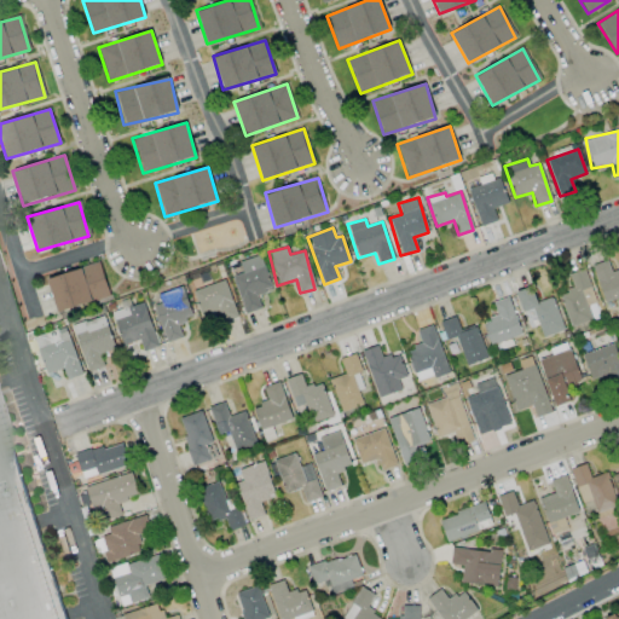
[(272,290),(260,255),(238,261),(242,272),(232,276),(244,313),(261,308),(256,295),(272,290)]
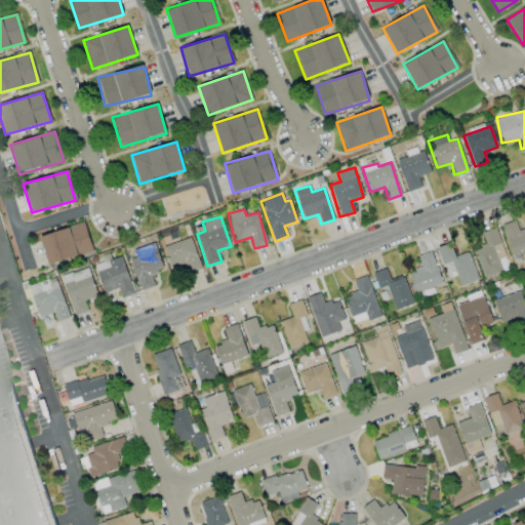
[(513,256),(524,252),(524,229),(518,231),(515,220),(502,225),(513,256)]
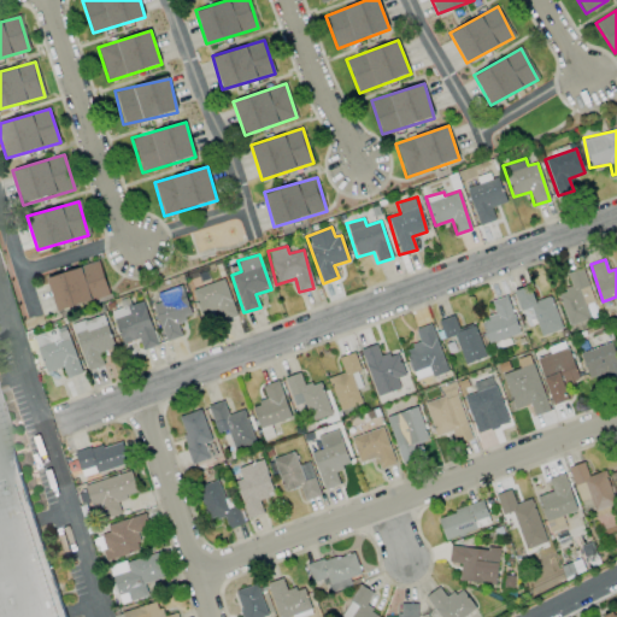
[(47,277),(57,311),(110,295),(99,262),(47,277)]
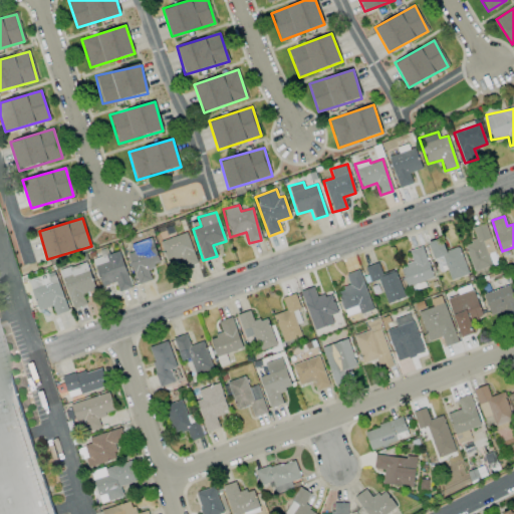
[(474,272),(492,265),(487,253),(495,251),(485,223),(472,228),(476,239),(464,243),(474,272)]
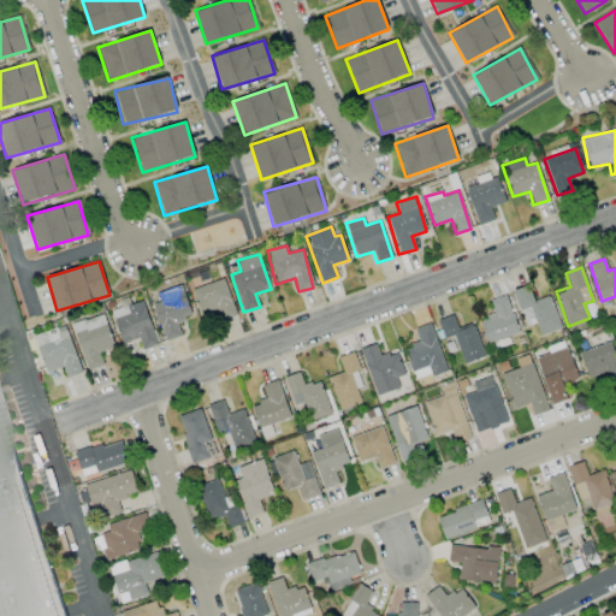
[(191,289),(200,313),(217,308),(220,320),(236,315),(224,278),(191,289)]
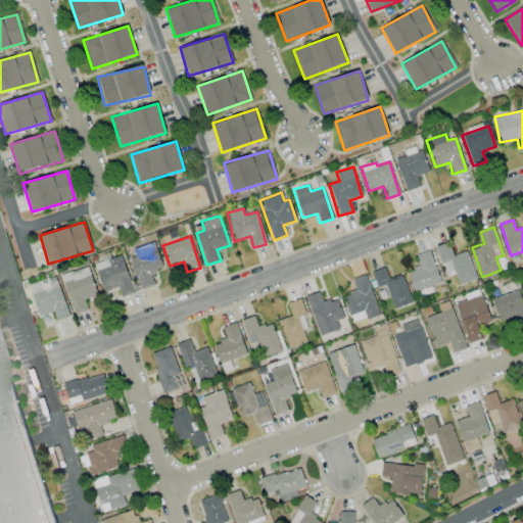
[(129,250),(141,289),(154,285),(150,273),(162,269),(154,242),(129,250)]
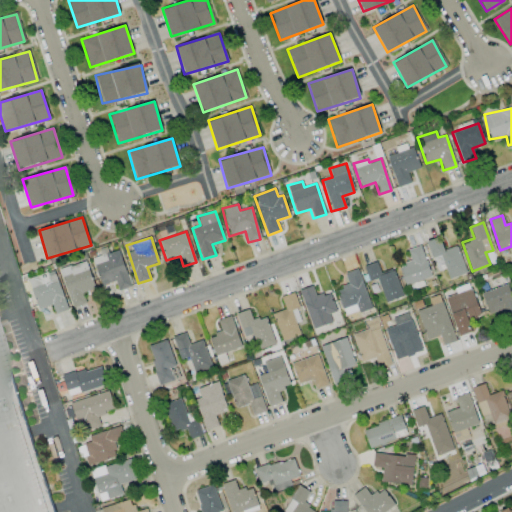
[(448,279),(466,273),(457,245),(443,250),(439,237),(426,241),(435,266),(443,263),(448,279)]
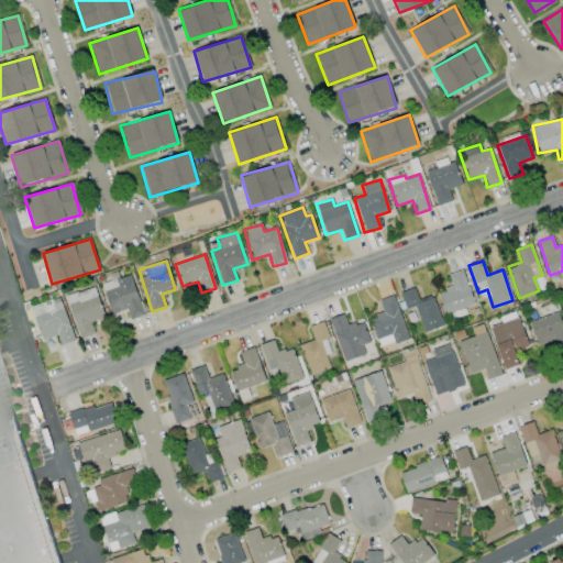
[(438,293),(446,315),(475,304),(462,269),(449,275),(453,287),(438,293)]
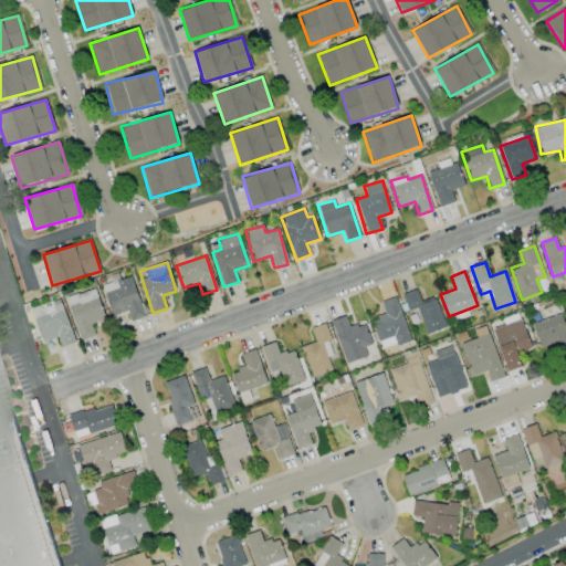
[(111,315),(128,311),(130,321),(144,317),(133,276),(103,284),(111,315)]
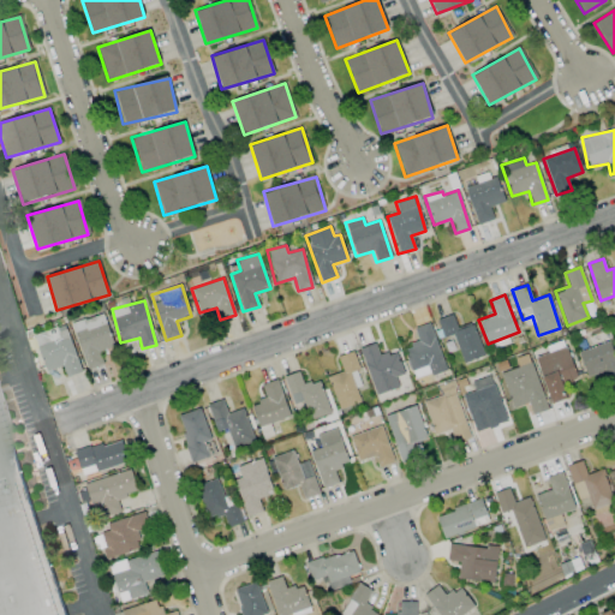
[(71,323),(87,370),(102,364),(99,352),(114,347),(103,314),(71,323)]
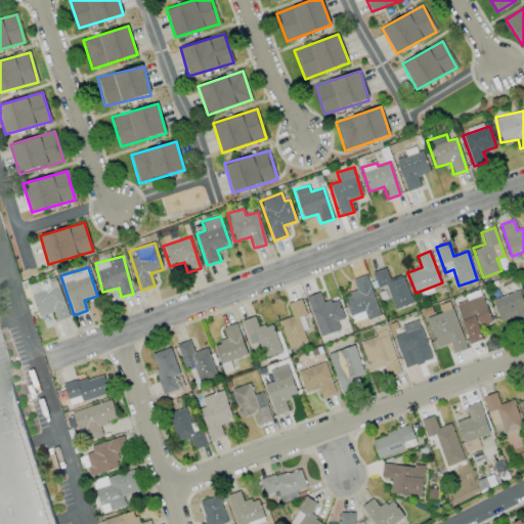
[(395,310),(413,303),(402,274),(389,279),(385,267),(372,272),(378,288),(386,285),(395,310)]
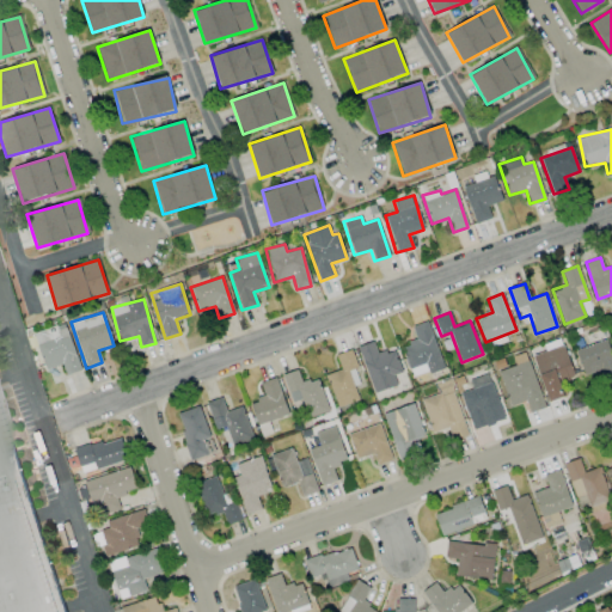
[(412,378),(444,368),(428,322),(411,326),(416,341),(401,346),(412,378)]
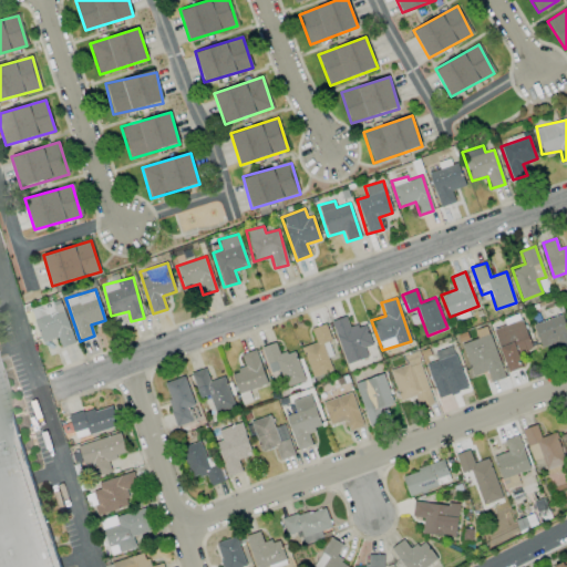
[(33,319),(42,342),(57,337),(61,348),(75,342),(59,299),(41,305),(45,316),(33,319)]
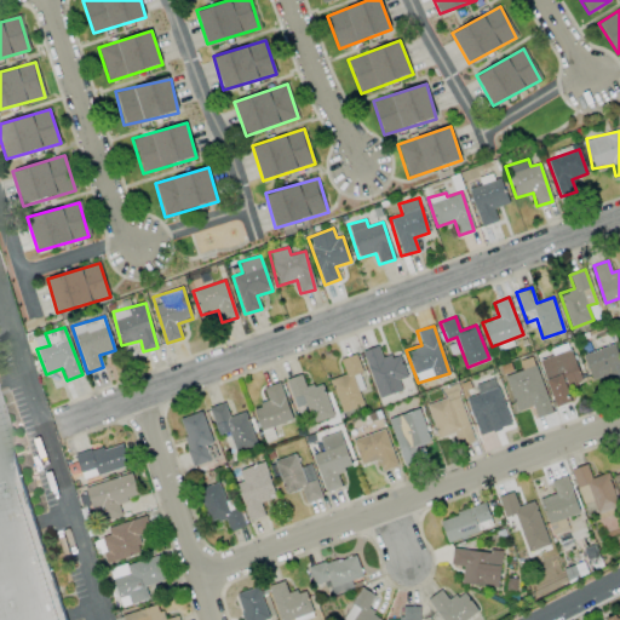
[(555,407),(572,402),(567,386),(581,382),(569,343),(551,349),(554,356),(540,360),(555,407)]
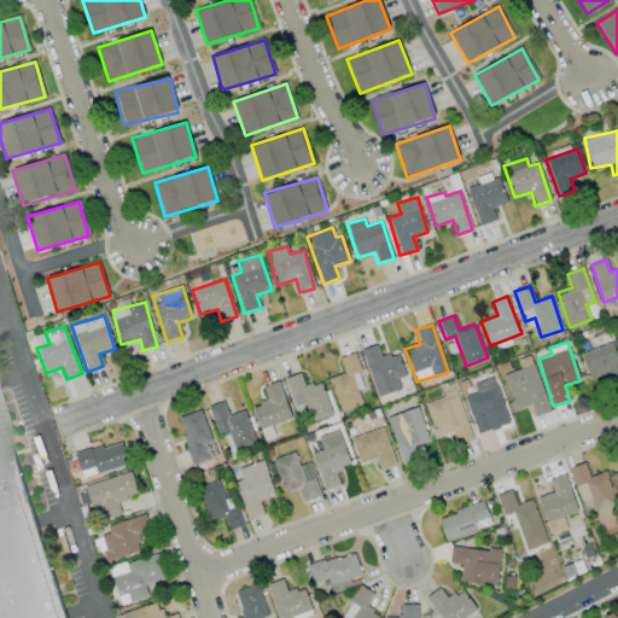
[(401,389),(398,379),(406,377),(398,353),(380,357),(377,344),(361,349),(375,397),(401,389)]
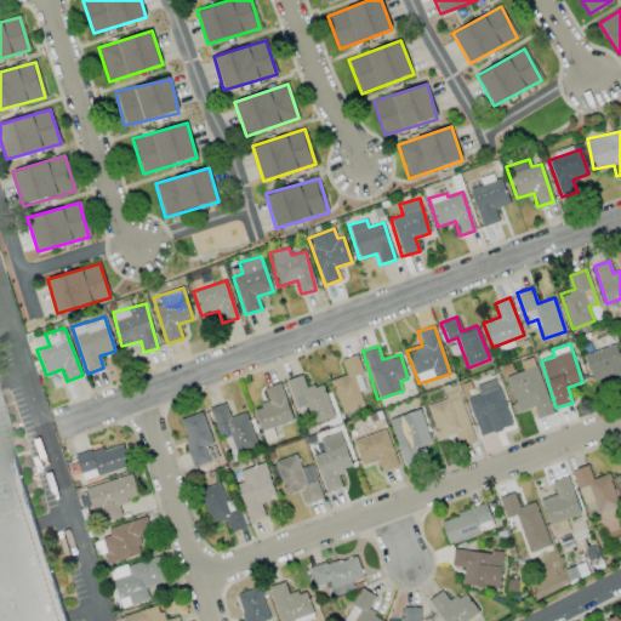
[(591,381),(611,376),(613,385),(620,382),(620,357),(619,346),(585,353),(591,381)]
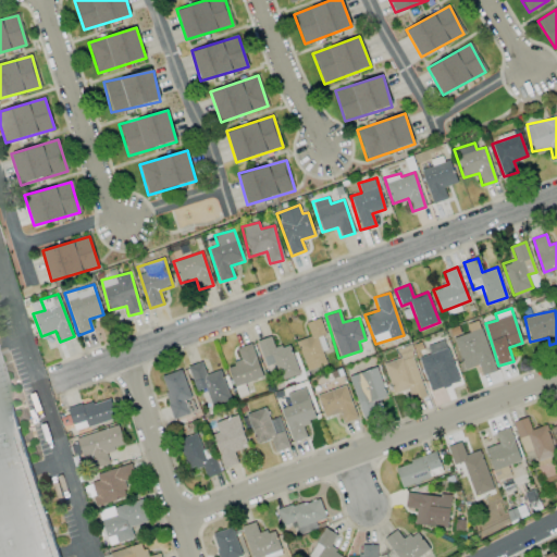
[(297,341),(307,371),(326,364),(322,351),(326,349),(322,335),(325,335),(320,318),(306,323),(310,336),(297,341)]
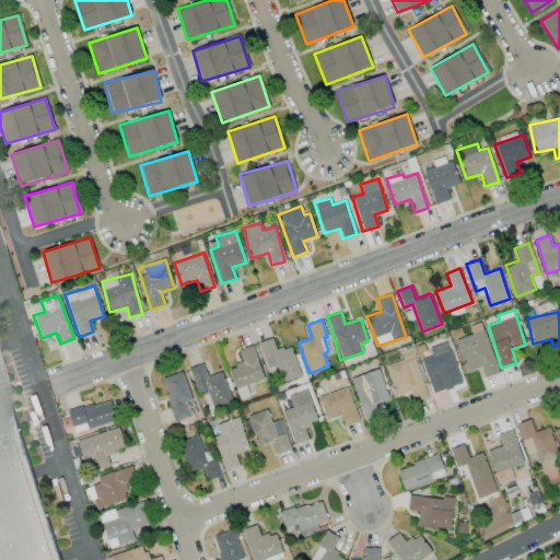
[(485,377),(499,373),(483,329),(455,339),(466,372),(480,366),(485,377)]
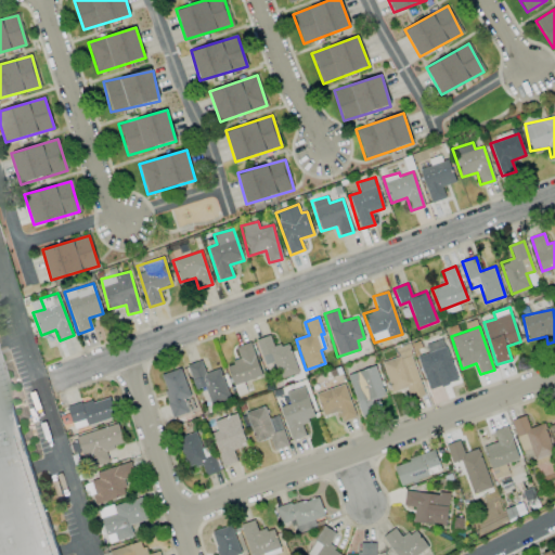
[(417,357),(428,389),(443,384),(439,372),(452,368),(441,334),(424,339),(428,353),(417,357)]
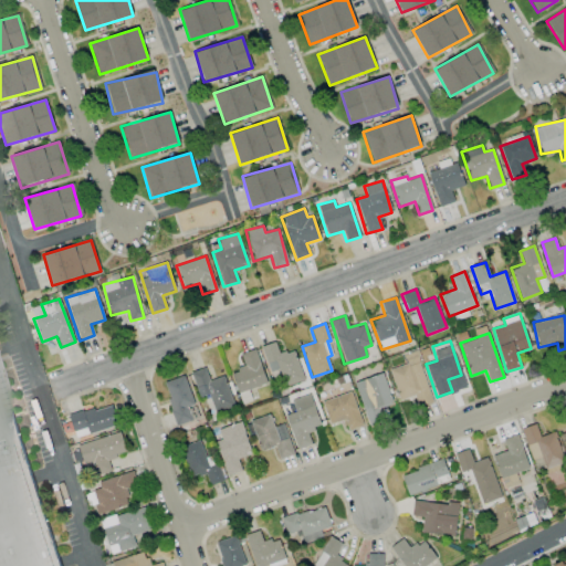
[(295,349),(279,354),(275,342),(262,345),(269,373),(279,370),(283,386),(303,381),(295,349)]
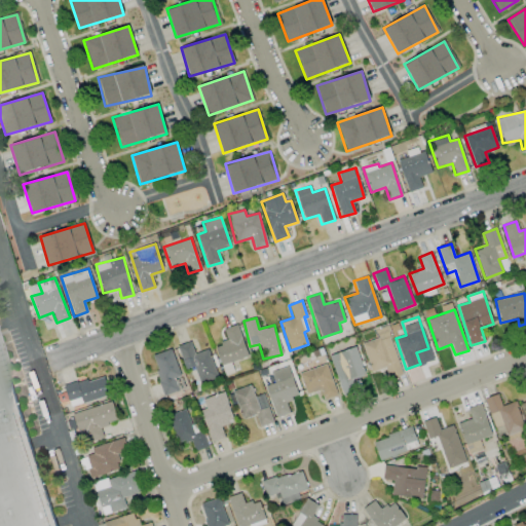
[(249,357),(237,324),(223,329),(227,340),(214,345),(225,376),(233,372),(230,363),(249,357)]
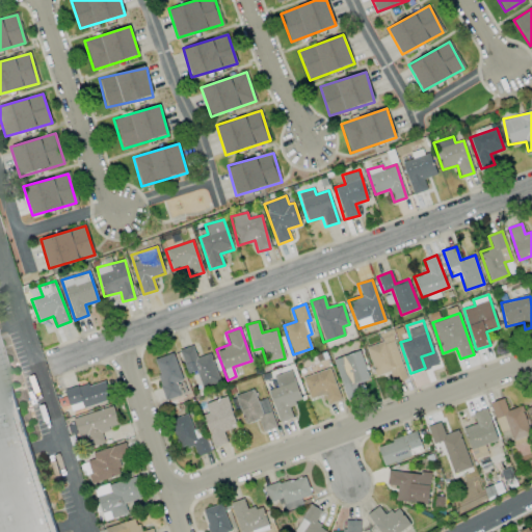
[(366,347),(375,376),(390,371),(393,382),(406,378),(391,328),(379,333),(382,342),(366,347)]
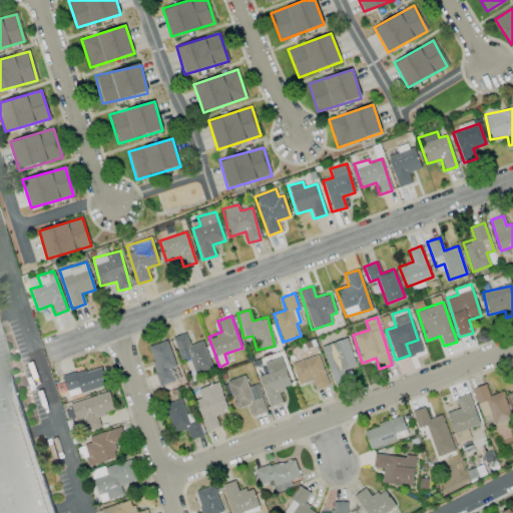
[(203,340),(189,345),(185,333),(172,337),(180,361),(189,358),(193,373),(211,367),(203,340)]
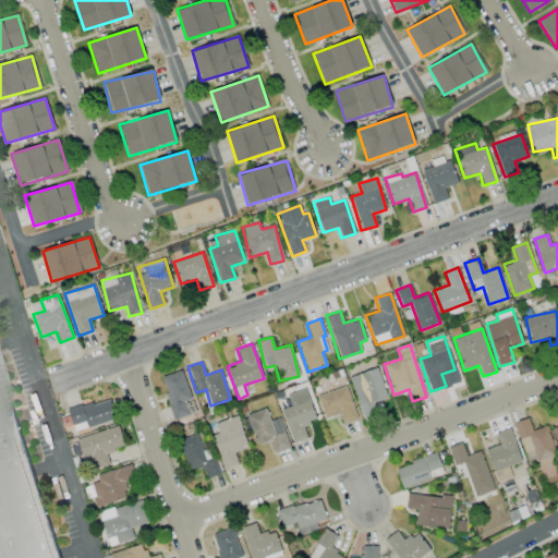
[(364,420),(378,415),(374,402),(387,398),(377,367),(350,377),(364,420)]
